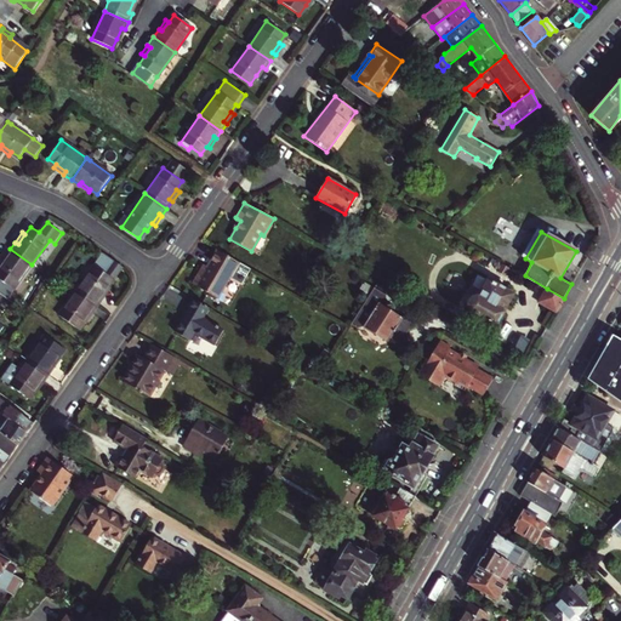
[(32,265),(10,249),(5,257),(7,260),(1,268),(0,269),(0,279),(13,290),(29,269),(32,265)]
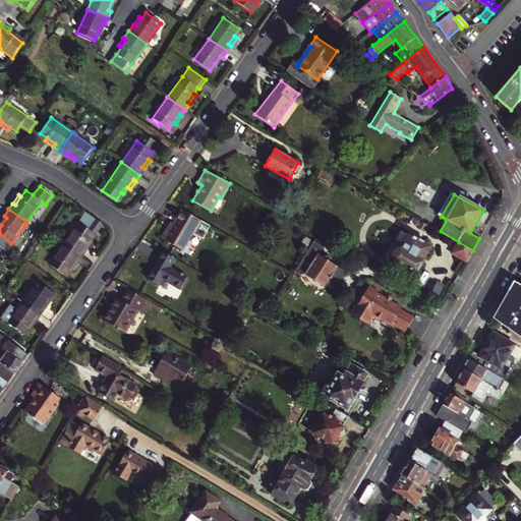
[(205,223),(182,211),(174,224),(172,228),(169,226),(162,238),(183,250),(193,234),(197,236),(203,239),(210,226),(205,223)]
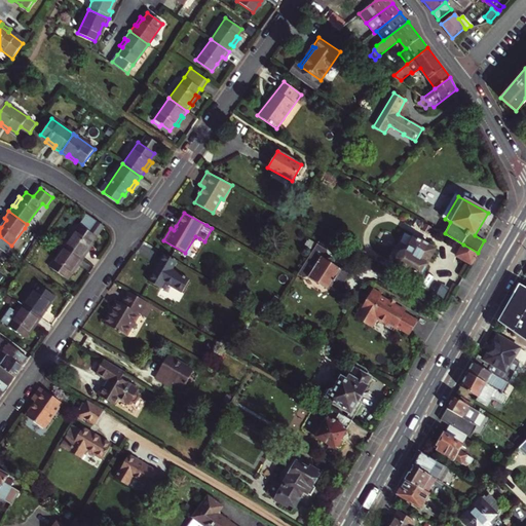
[(68,242),(65,246),(84,259),(88,253),(85,251),(91,242),(103,225),(99,222),(87,214),(68,242)]
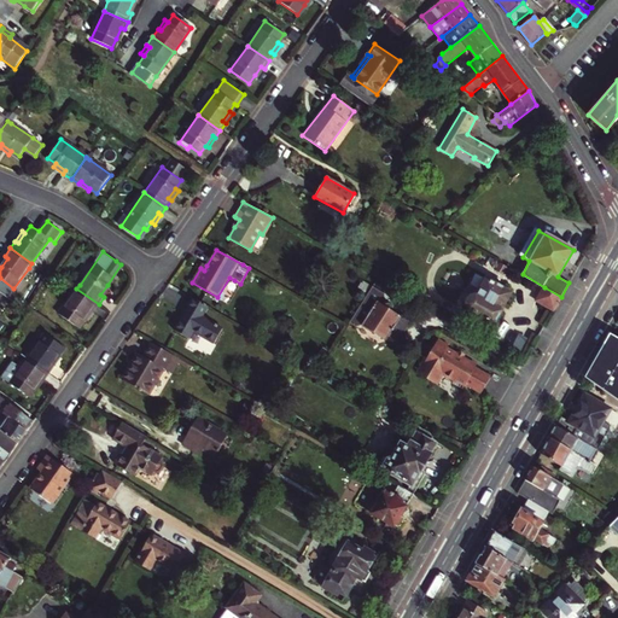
[(507,266),(500,261),(495,270),(502,274),(507,266)]
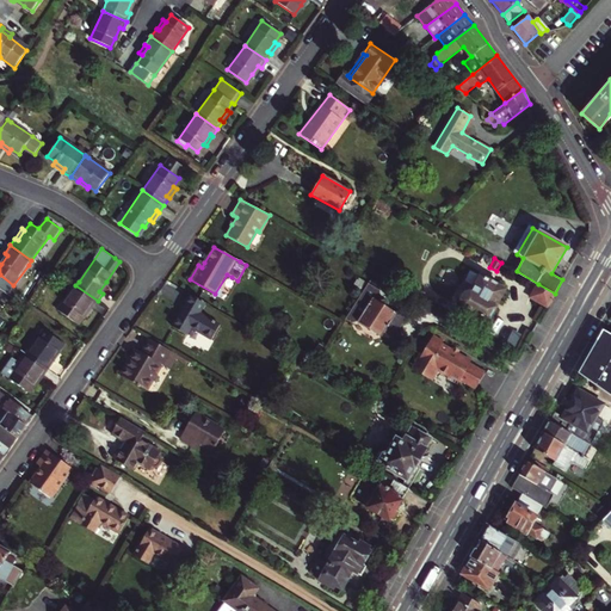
[(31,260),(29,265),(43,276),(45,271),(31,260)]
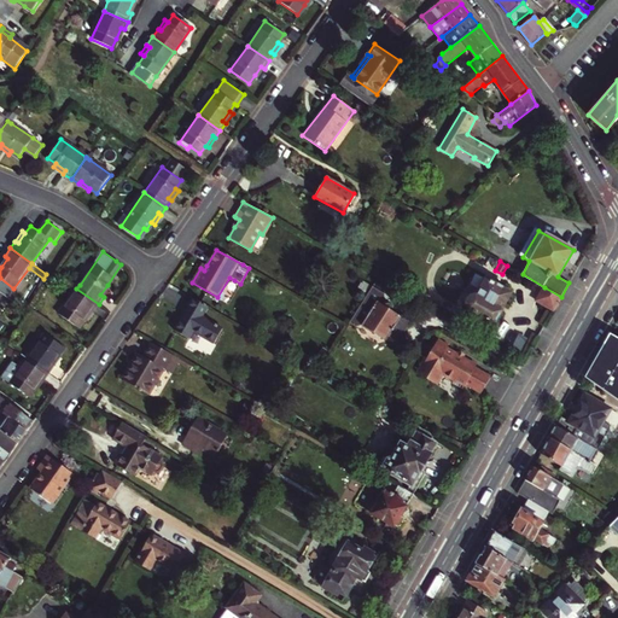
[(511,293),(495,284),(488,280),(487,279),(478,295),(471,296),(466,303),(466,308),(495,324),(503,310),(501,309),(511,293)]
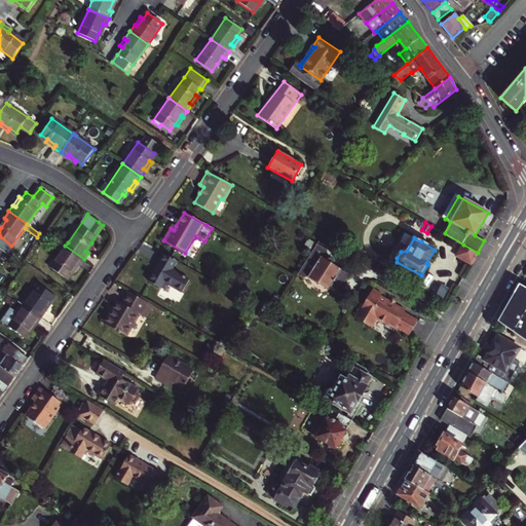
[(95,243),(91,242),(85,251),(88,253),(95,243)]
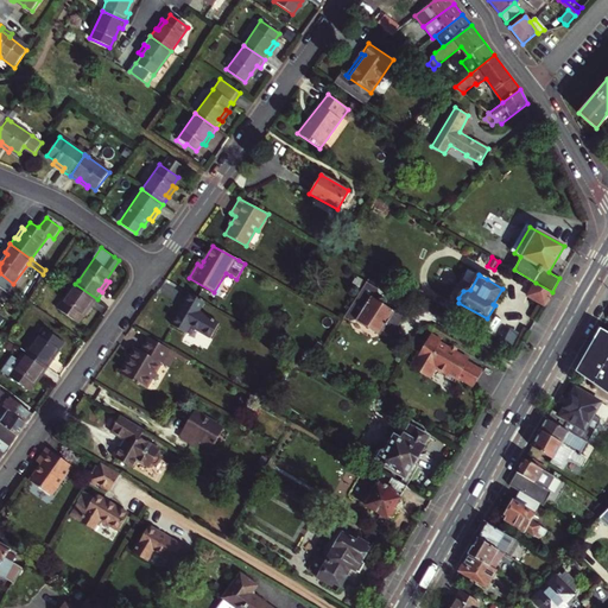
[(544,305),(552,292),(536,283),(529,296),(544,305)]
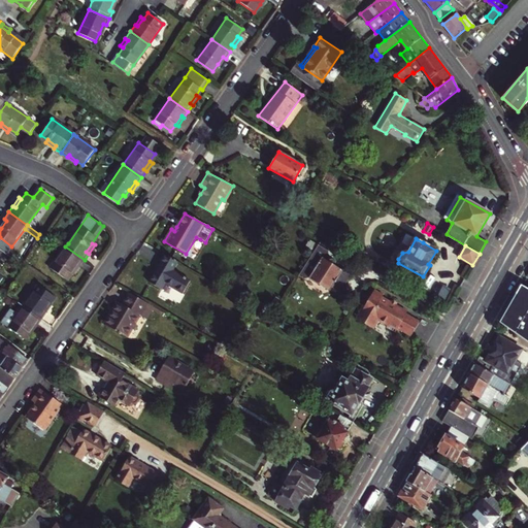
[(85,260),(65,246),(63,250),(50,268),(66,279),(70,273),(76,265),(79,266),(85,260)]
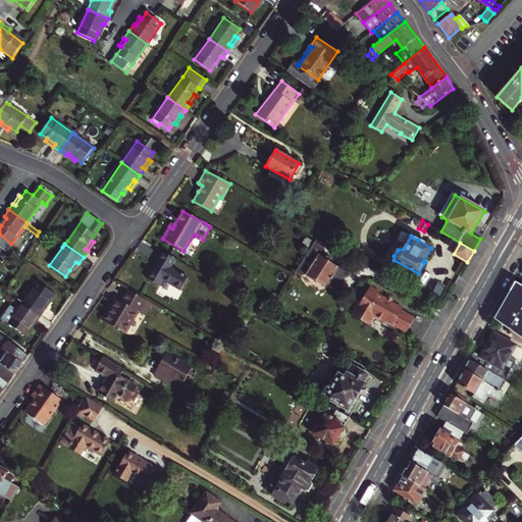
[(176,259),(162,251),(147,279),(160,286),(164,280),(180,290),(188,276),(171,267),(176,259)]
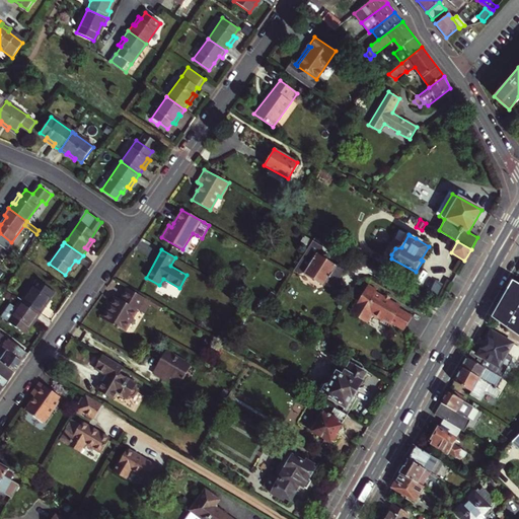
[(320,250),(308,272),(327,283),(340,262),(320,250)]
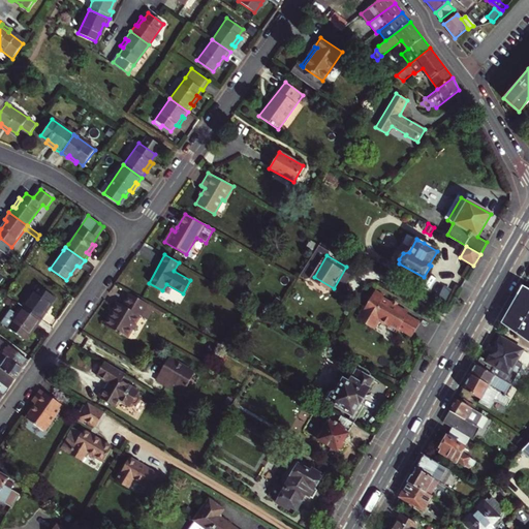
[(312,256),(303,275),(309,279),(318,259),(312,256)]
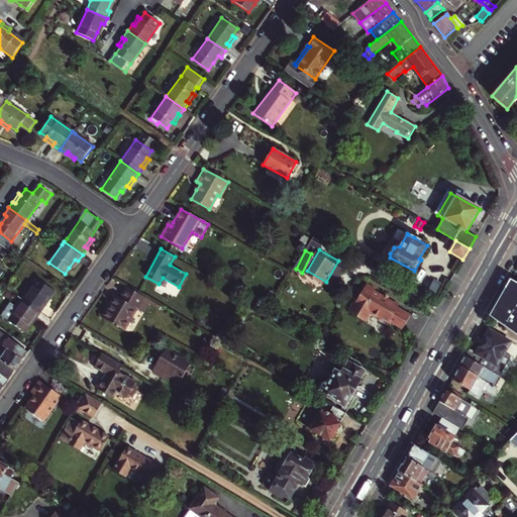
[(72,270),(78,261),(75,260),(69,268),(72,270)]
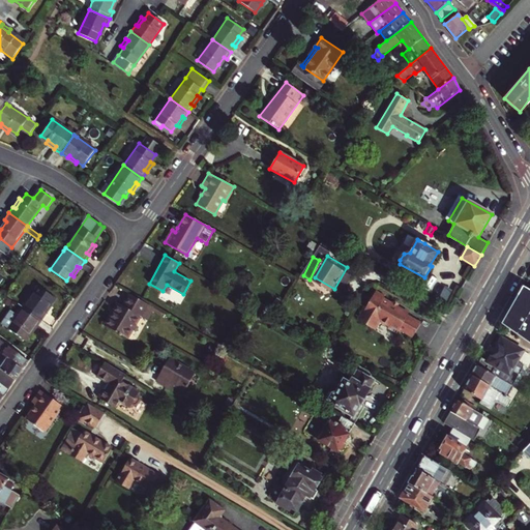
[(41,284),(39,287),(49,293),(51,290),(41,284)]
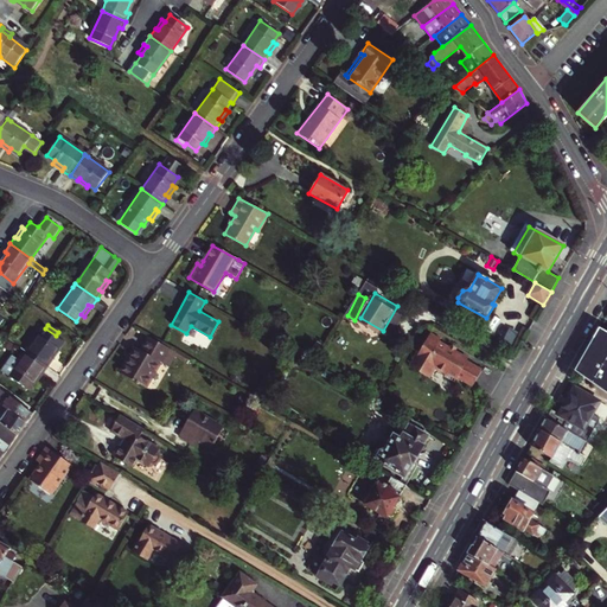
[(583,355),(574,371),(606,393),(606,331),(600,327),(590,343),(583,355)]
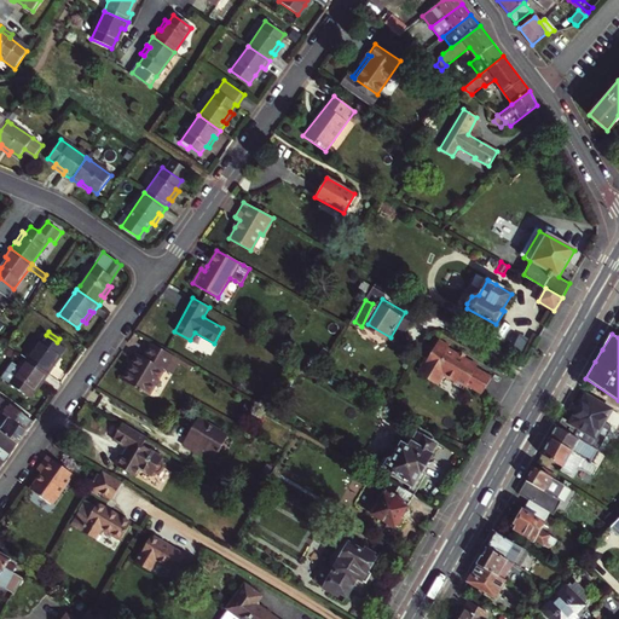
[(45,335),(28,358),(50,374),(55,366),(51,364),(58,356),(63,347),(57,342),(46,335),(45,335)]
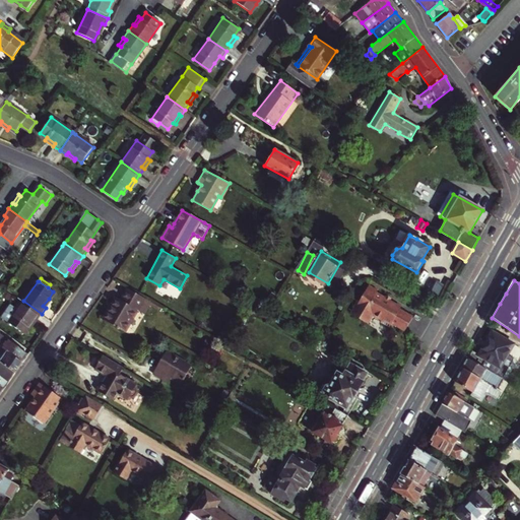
[(367,284),(365,287),(374,293),(376,289),(367,284)]
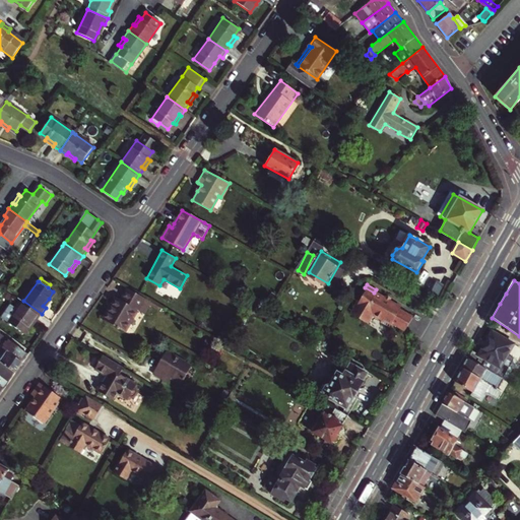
[(398,306),(374,293),(365,287),(355,304),(352,306),(356,321),(370,315),(379,320),(378,322),(387,327),(390,322),(403,329),(410,316),(397,309),(398,306)]
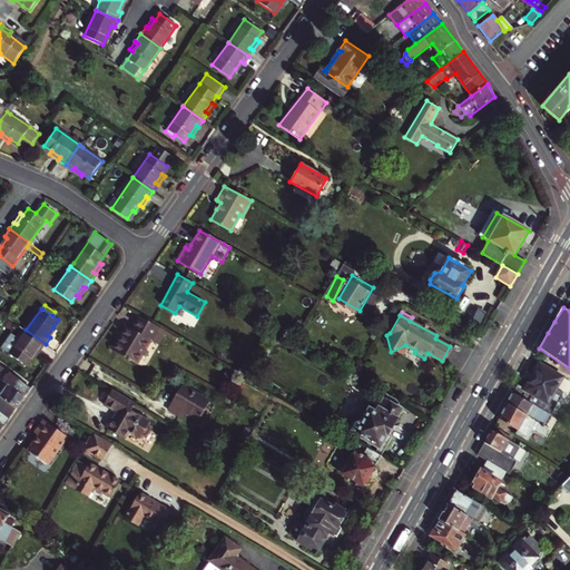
[(158,327),(140,316),(133,330),(127,326),(114,351),(136,364),(150,341),(158,345),(166,332),(158,327)]
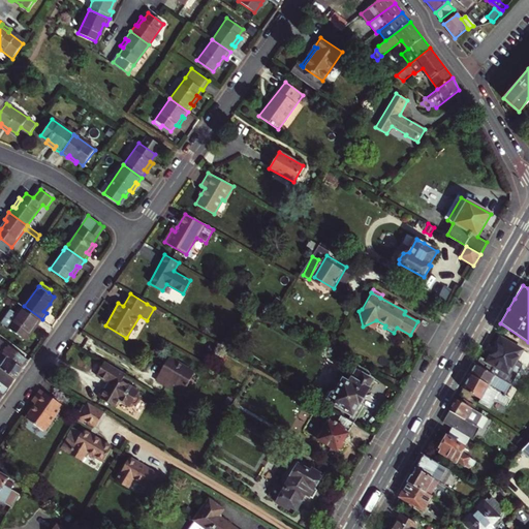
[(43,311),(47,313),(53,305),(50,304),(43,311)]
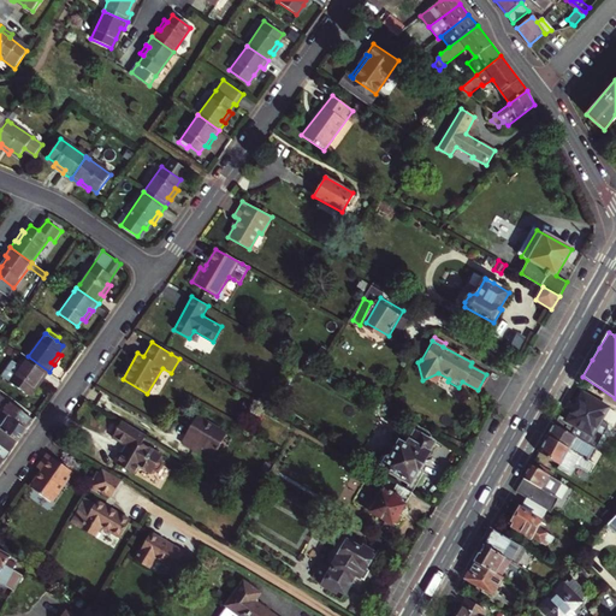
[(28,356),(10,383),(28,396),(34,388),(40,378),(43,380),(49,372),(28,356)]
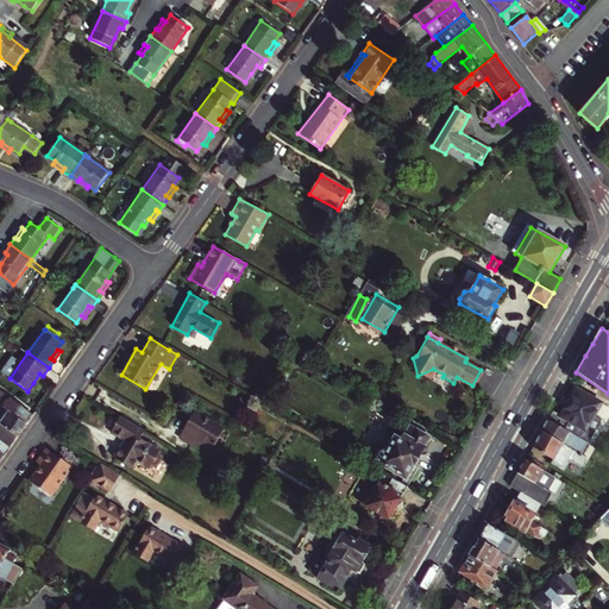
[(36,385),(43,376),(39,374),(33,383),(36,385)]
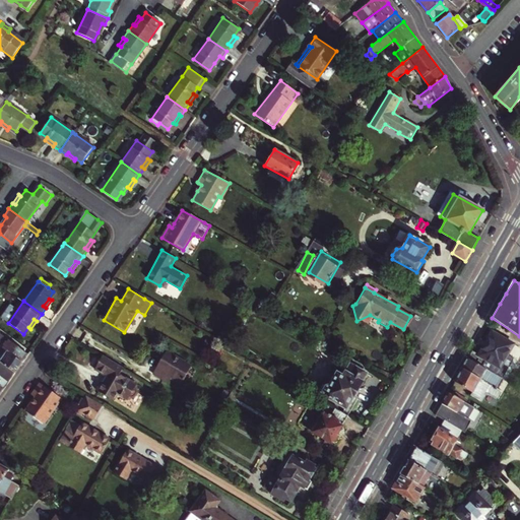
[(472,351),(468,359),(496,375),(504,361),(506,363),(511,354),(509,352),(513,345),(492,332),(491,335),(490,335),(489,335),(489,336),(488,337),(488,338),(488,339),(488,340),(479,354),(472,351)]
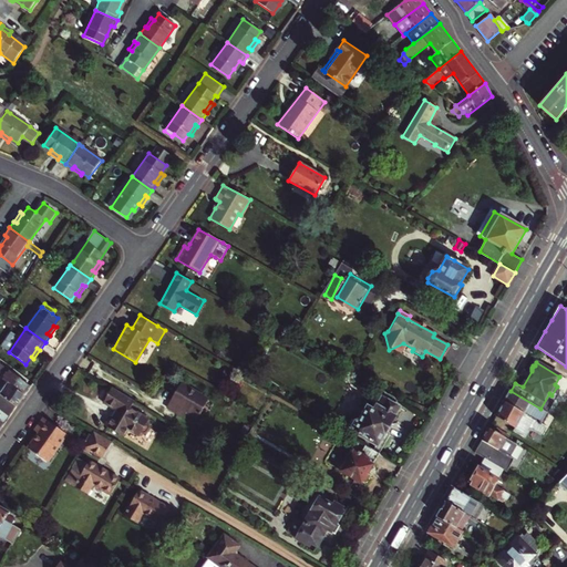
[(0,363),(0,377),(24,395),(31,385),(0,363)]
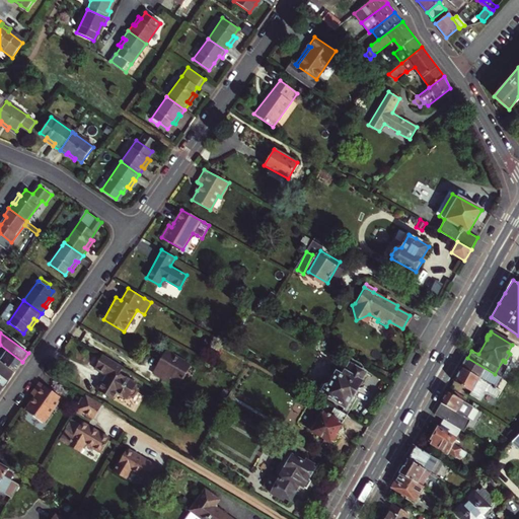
[(22,362),(0,345),(0,360),(15,372),(22,362)]
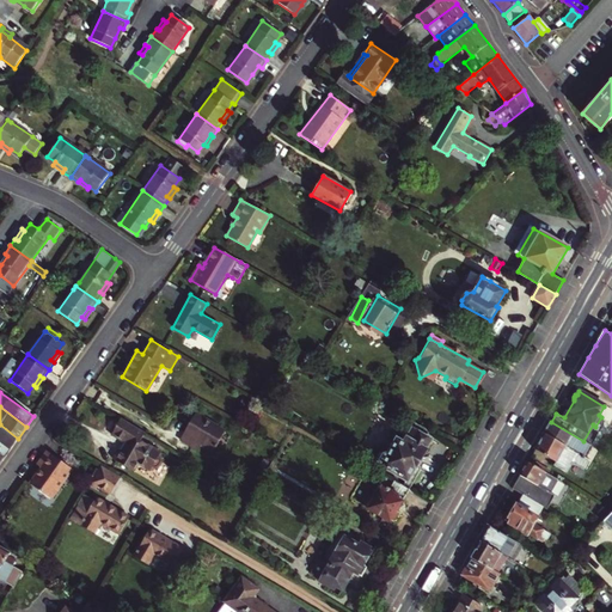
[(251,408),(246,416),(251,418),(256,410),(251,408)]
